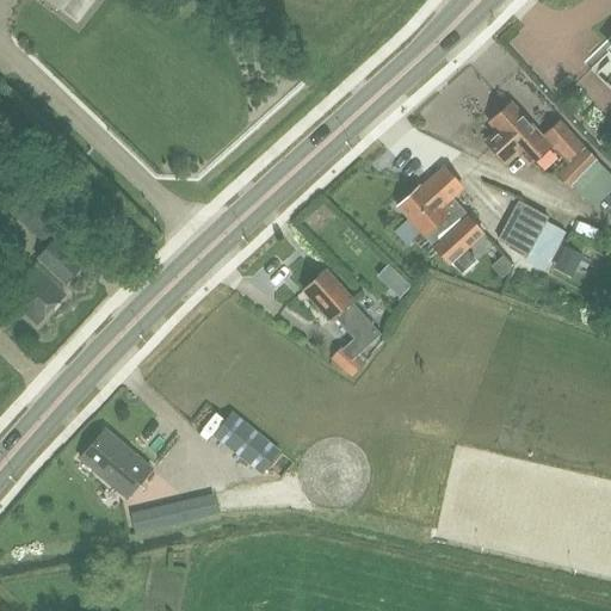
[(87,0),(54,0),(76,17),(87,0)]
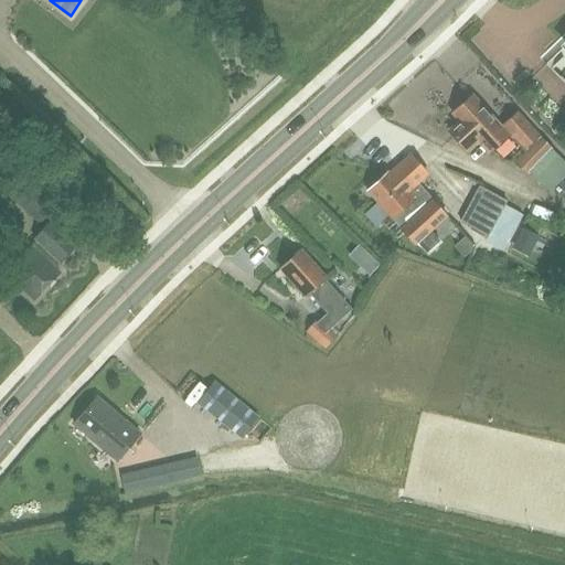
[(490,151),(507,137),(471,99),(455,114),(459,118),(446,130),(465,150),(477,138),(490,151)]
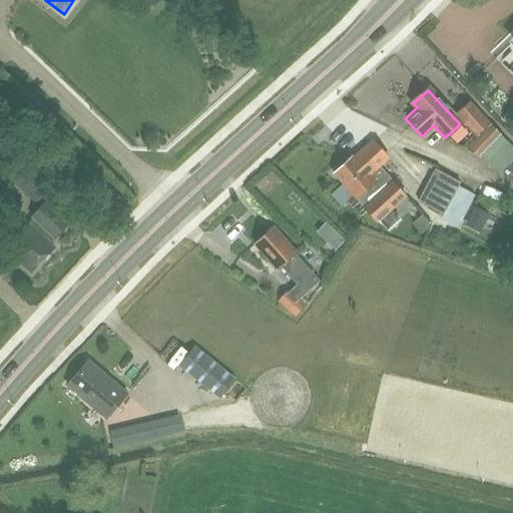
[(502,135),(490,123),(470,101),(456,114),(473,133),(463,143),(479,160),(481,158),(499,174),(505,167),(512,172),(512,170),(512,146),(501,135),(502,135)]
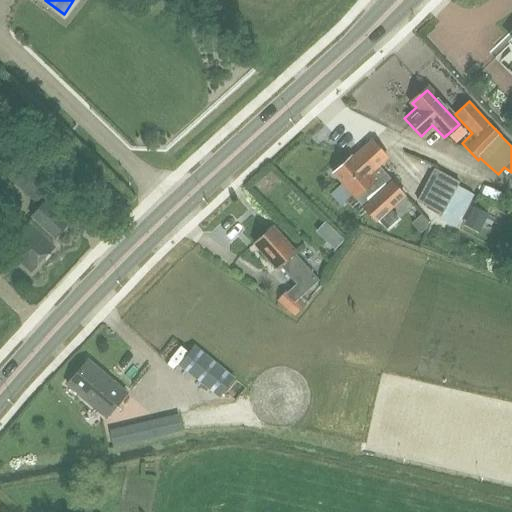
[(355,197),(363,205),(361,207),(375,223),(378,220),(386,229),(399,219),(390,209),(406,195),(378,165),(387,157),(372,141),(353,157),(351,155),(331,172),(355,197)]
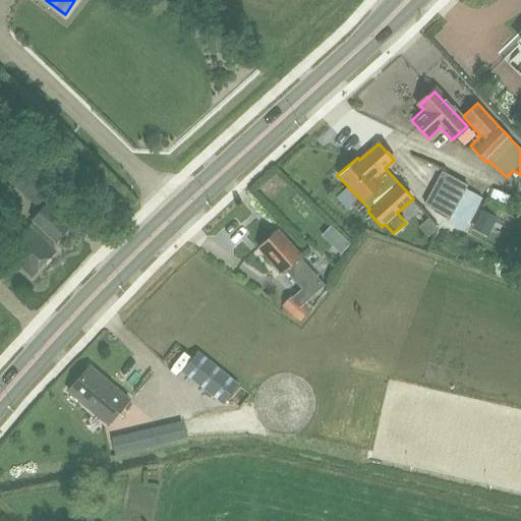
[(52,188),(20,159),(4,176),(37,206),(52,188)]
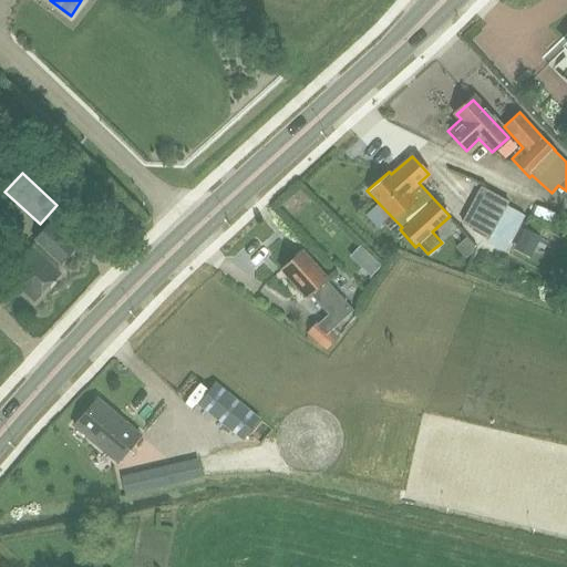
[(509,202),(481,186),(461,223),(488,237),(486,243),(505,253),(525,215),(507,206),(509,202)]
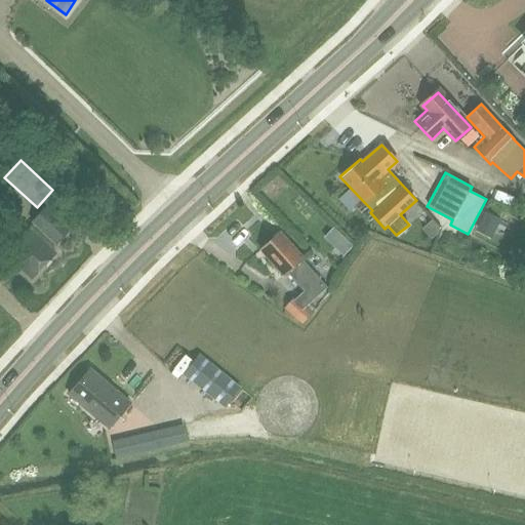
[(32,220),(34,224),(6,254),(32,278),(55,252),(48,245),(52,240),(55,243),(70,228),(45,205),(32,220)]
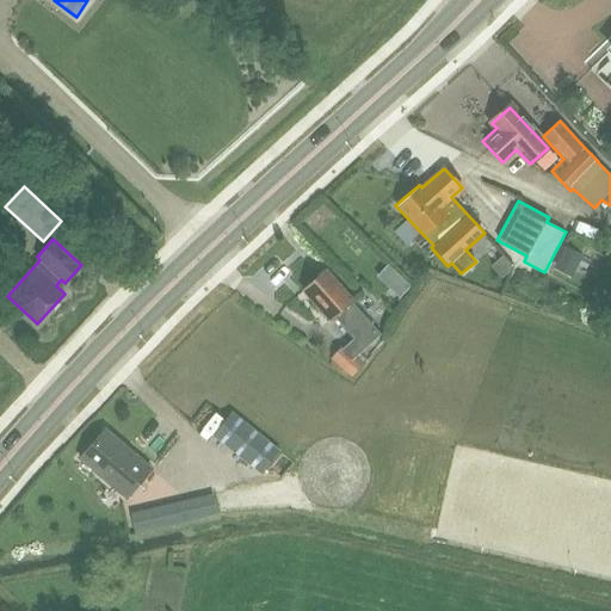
[(556,264),(573,273),(582,255),(566,246),(556,264)]
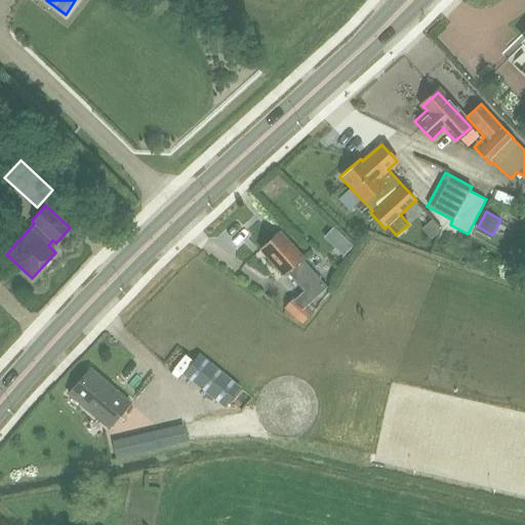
[(433,219),(422,229),(431,238),(437,233),(439,228),(433,219)]
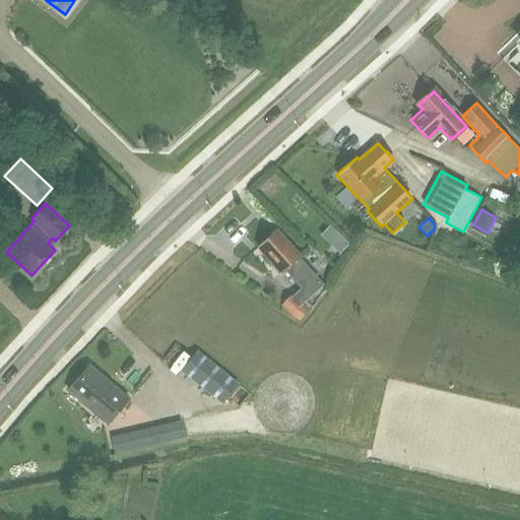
[(349,244),(329,226),(320,236),(339,254),(349,244)]
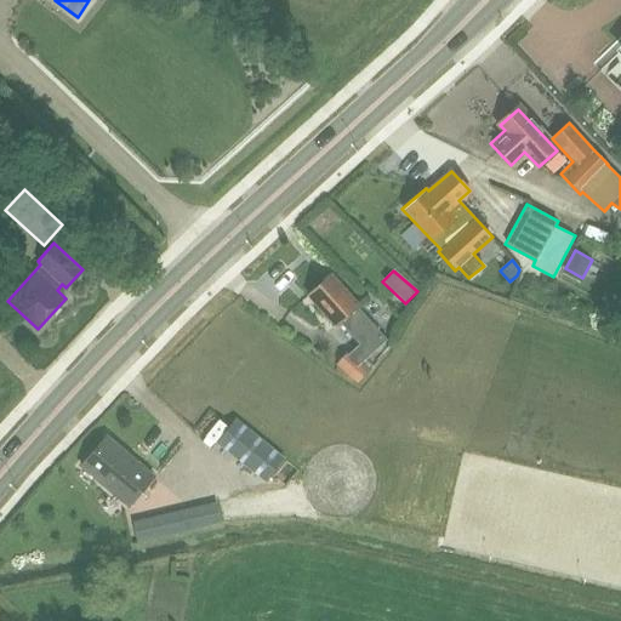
[(335,326),(340,323),(359,343),(349,353),(346,351),(335,364),(357,383),(369,370),(362,363),(387,339),(357,307),(359,305),(332,275),(308,296),(335,326)]
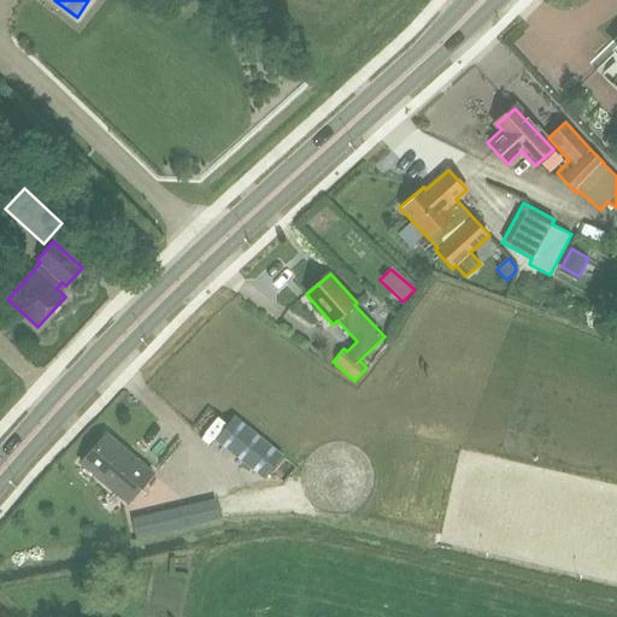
[(234,417),(216,439),(264,477),(281,456),(234,417)]
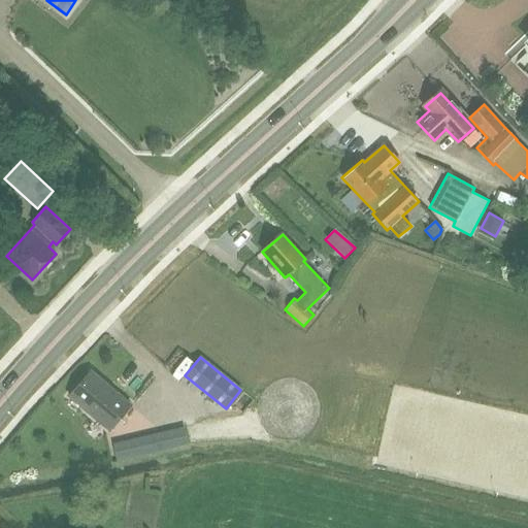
[(131,404),(90,371),(69,396),(109,430),(131,404)]
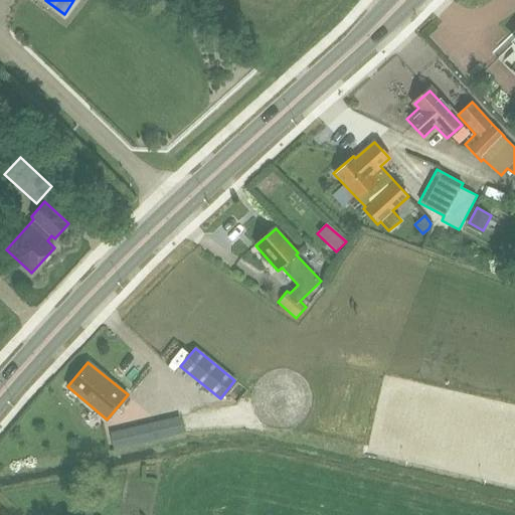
[(116,448),(184,432),(182,419),(113,436),(116,448)]
